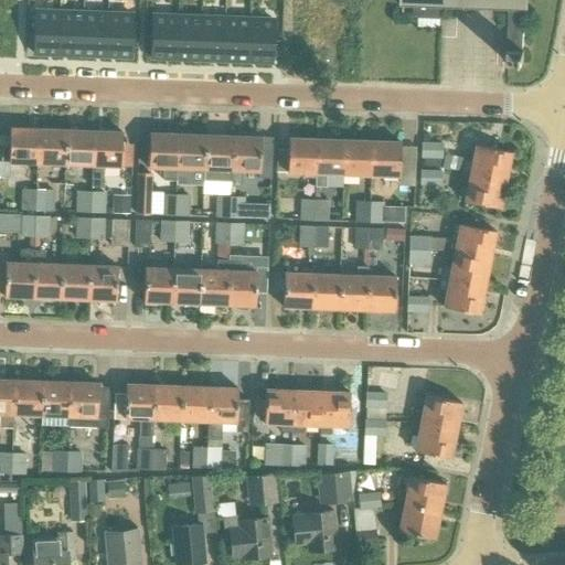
[(403,0),(403,6),(414,6),(443,7),(509,10),(508,50),(524,51),(525,0),(403,0)]
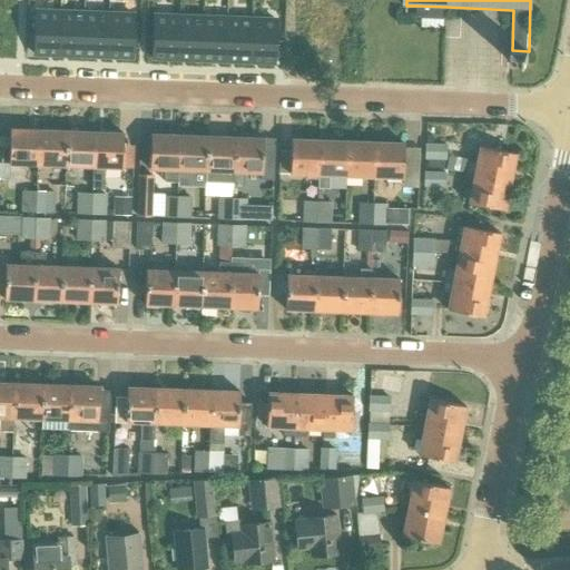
[(446,7),(418,6),(418,18),(445,19),(446,7)]
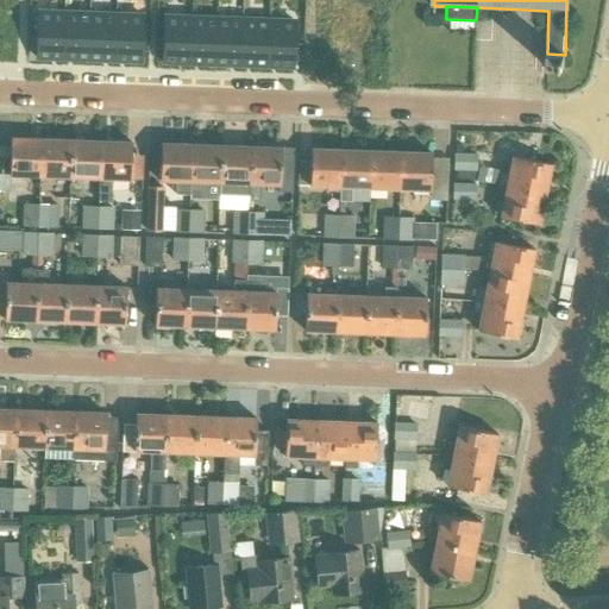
[(37,12),(36,57),(62,58),(64,13),(37,12)]
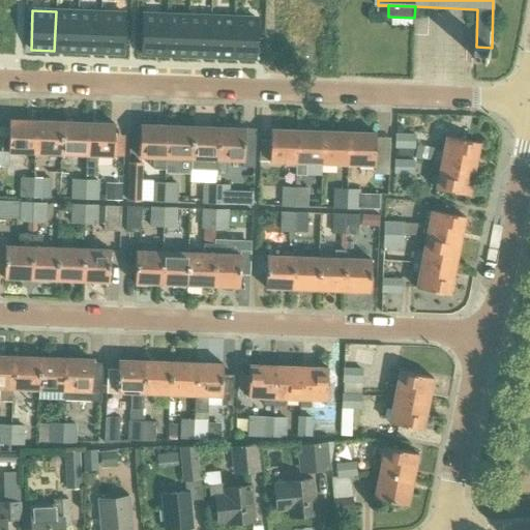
[(56,11),(54,51),(77,52),(79,12),(56,11)]
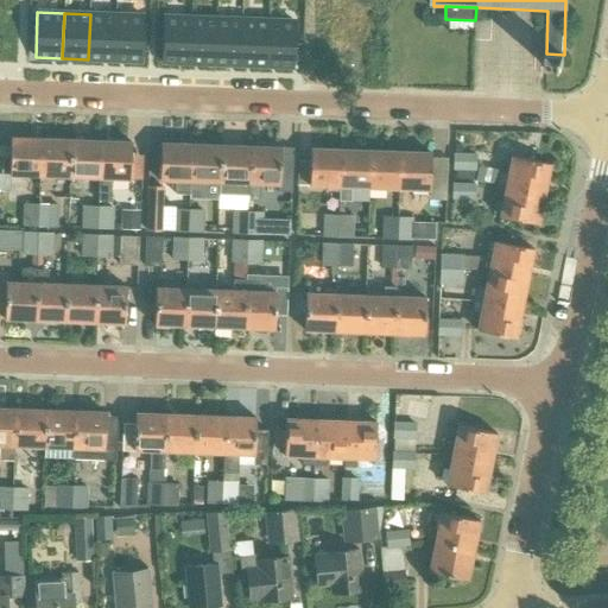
[(90,14),(88,59),(114,61),(116,16),(90,14)]
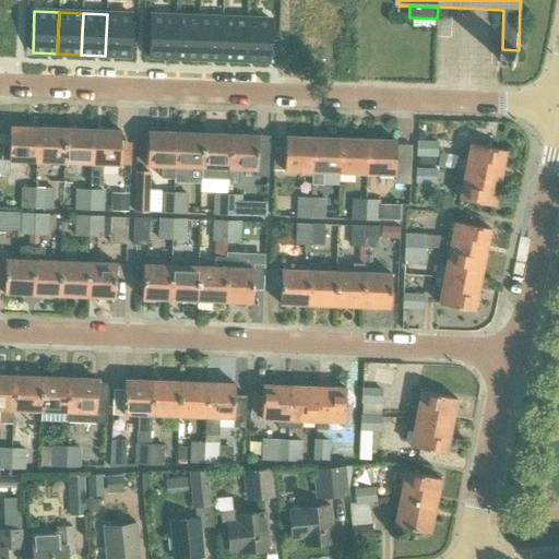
[(107,14),(105,56),(129,57),(131,14),(107,14)]
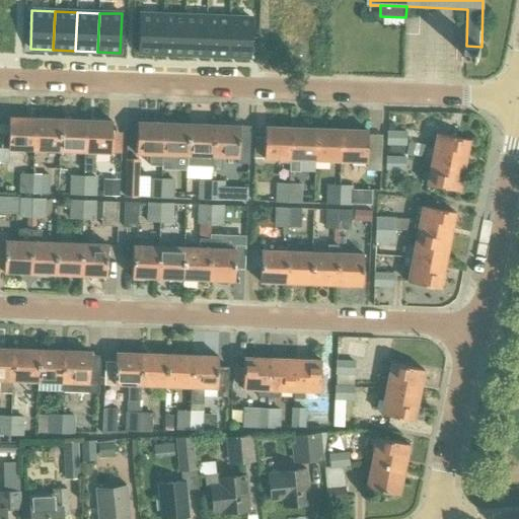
[(140,14),(138,54),(160,54),(162,15),(140,14)]
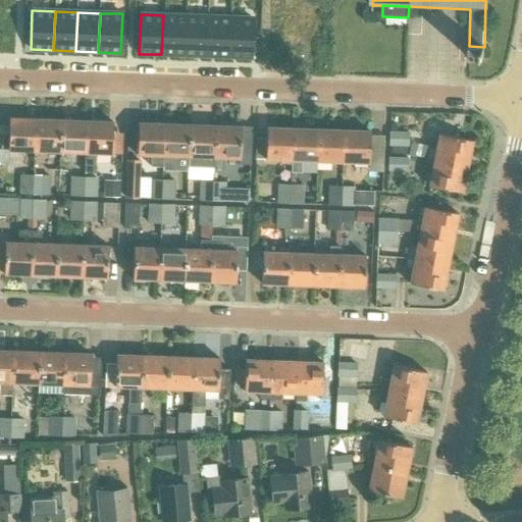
[(163,15),(161,54),(184,55),(186,16),(163,15)]
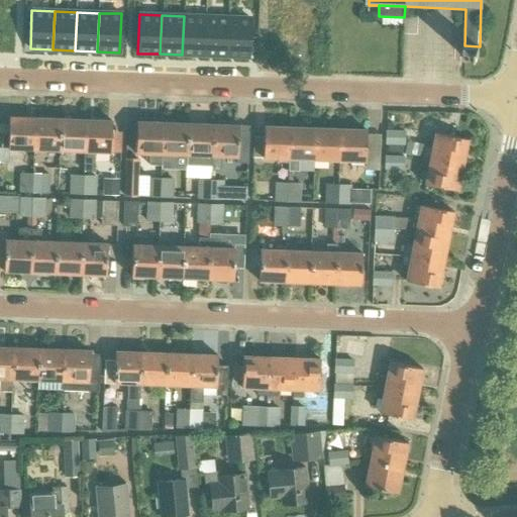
[(184,16),(182,55),(204,56),(206,16),(184,16)]
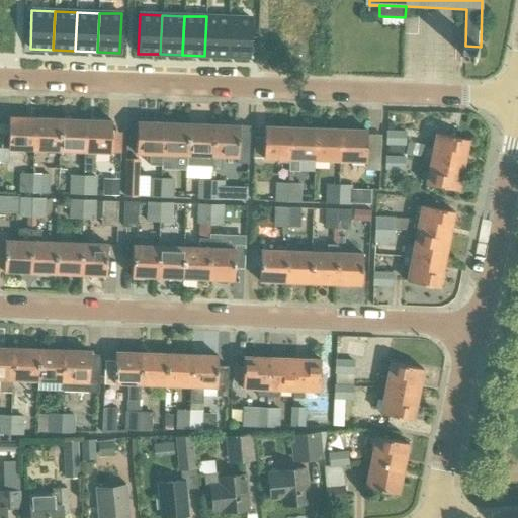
[(206,16),(204,56),(227,56),(229,17),(206,16)]
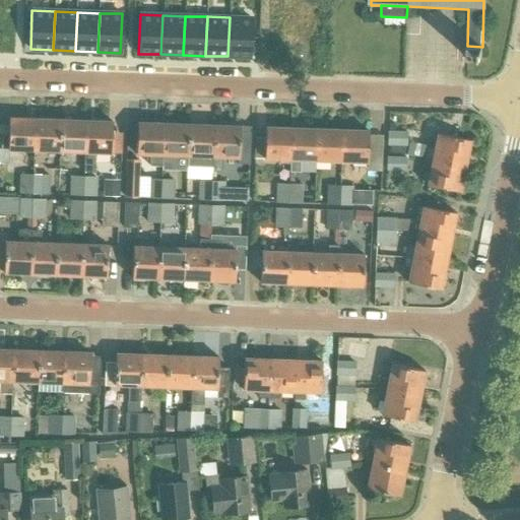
[(230,17),(228,56),(250,57),(252,18),(230,17)]
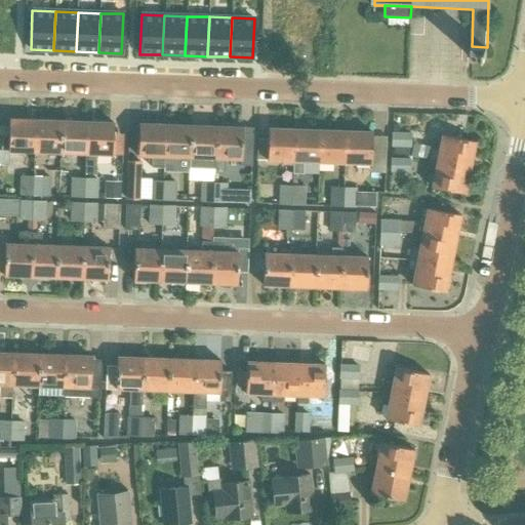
[(471,46),(470,57),(486,58),(487,47),(472,46),(471,46)]
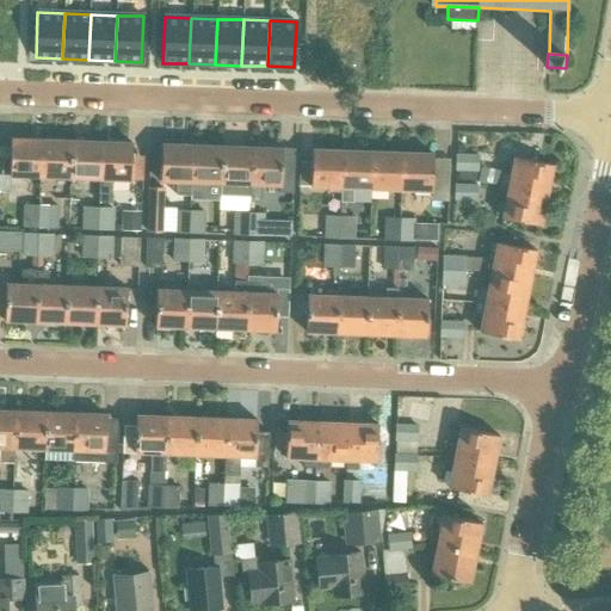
[(10,176),(39,177),(41,140),(11,139),(10,176)]
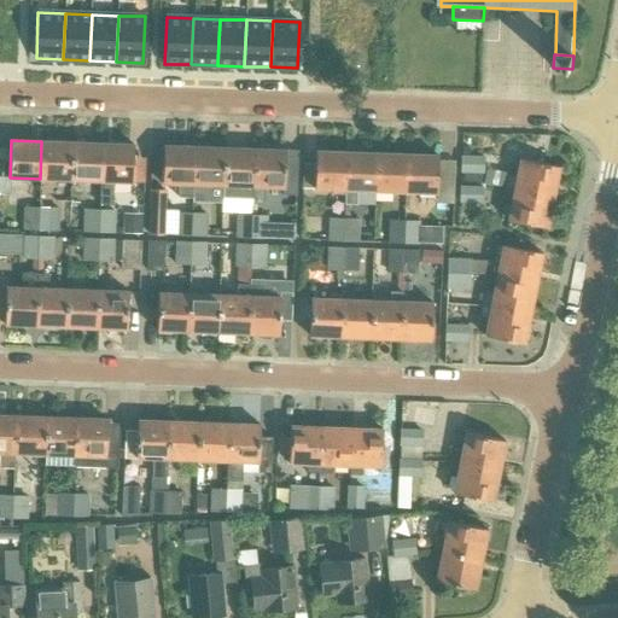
[(41,141),(40,179),(70,180),(71,143),(41,141)]
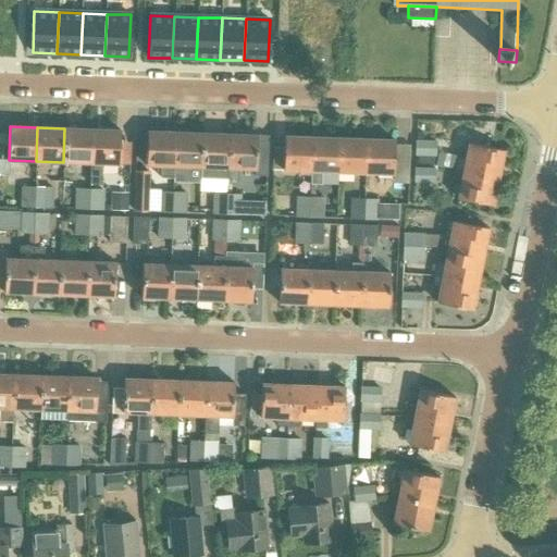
[(63,162),(90,163),(91,130),(64,128),(63,162)]
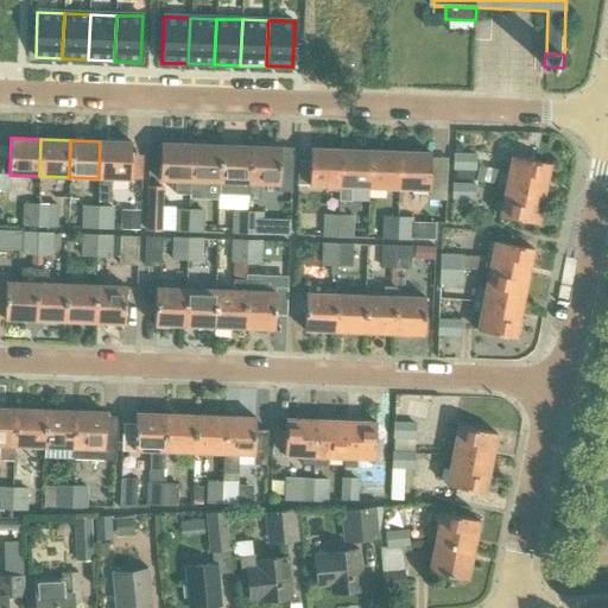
[(100,141),(99,178),(97,201),(111,202),(111,178),(141,179),(141,166),(130,166),(130,143),(100,141)]
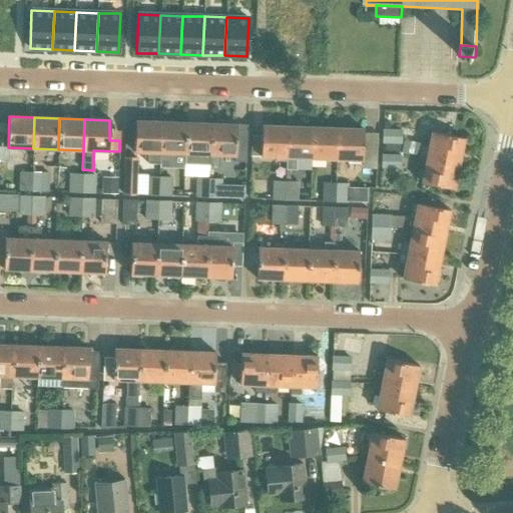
[(158,164),(159,152),(160,121),(135,120),(134,152),(148,152),(147,163),(158,164)]
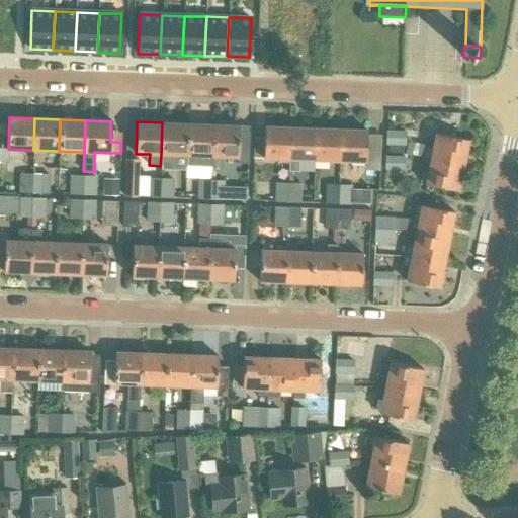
[(161,154),(186,155),(187,123),(162,122),(161,154)]
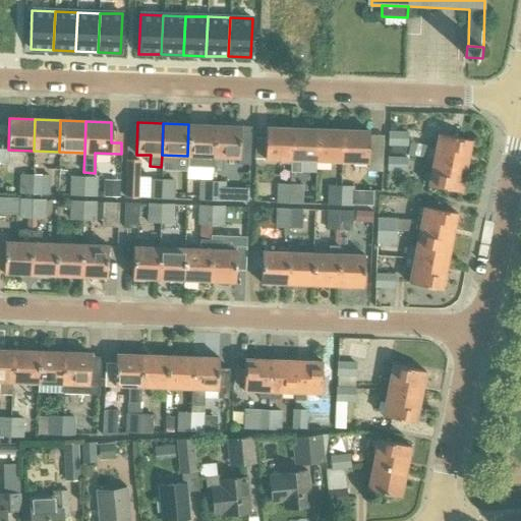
[(212,167),(214,125),(188,124),(187,156),(187,166),(212,167)]
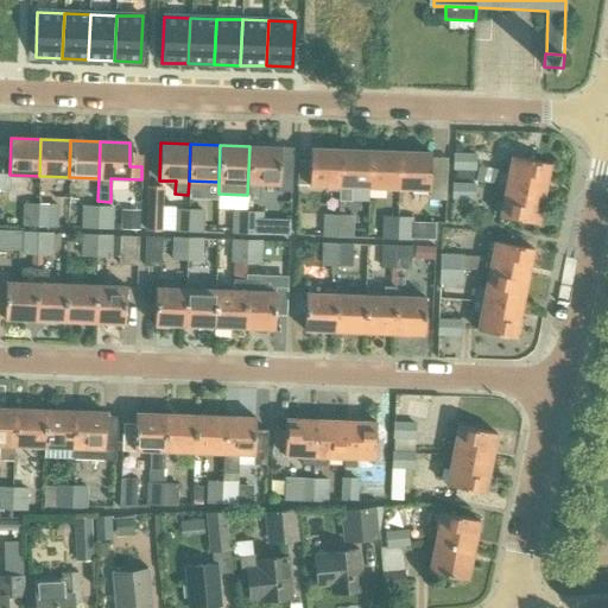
[(249,146),(247,195),(247,197),(259,198),(260,184),(278,184),(278,192),(292,194),(293,175),(278,173),(279,147),(249,146)]
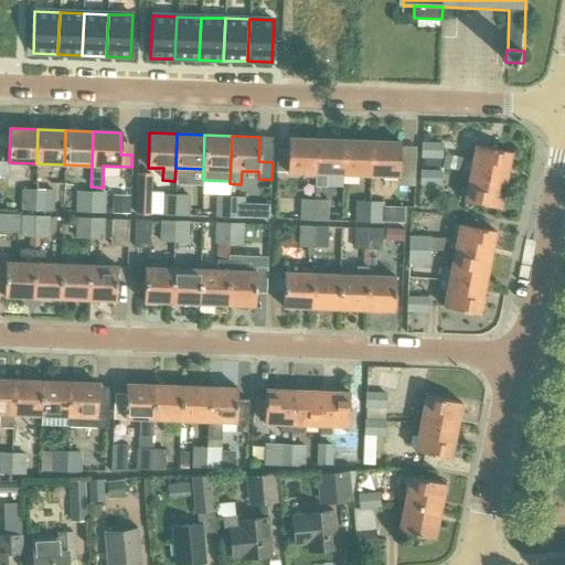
[(302,180),(315,180),(316,139),(288,138),(287,151),(277,150),(276,172),(304,173),(302,180)]
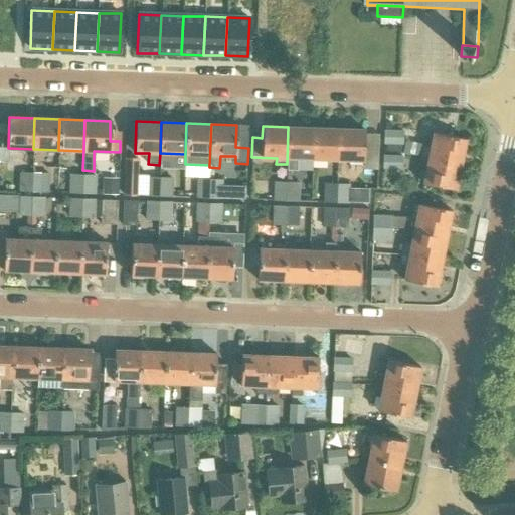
[(288,127),(287,164),(287,172),(298,172),(298,158),(312,159),(313,127),(288,127)]
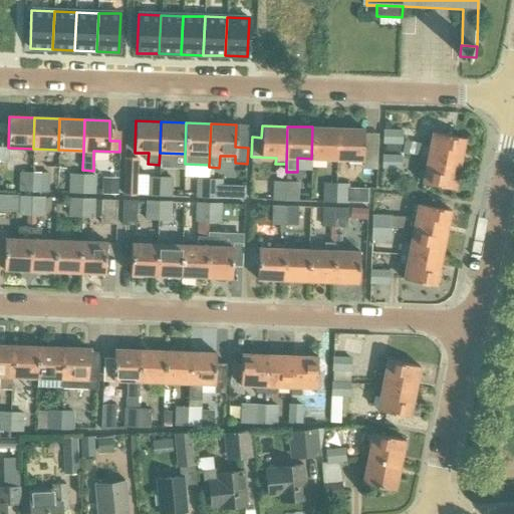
[(311,159),(336,160),(337,127),(312,126),(311,159)]
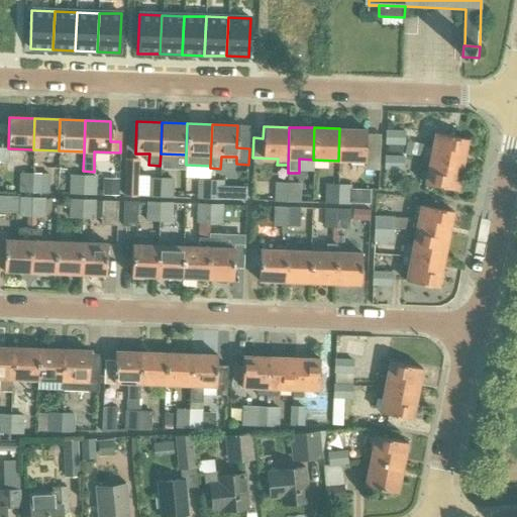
[(339,128),(338,161),(364,162),(366,129),(339,128)]
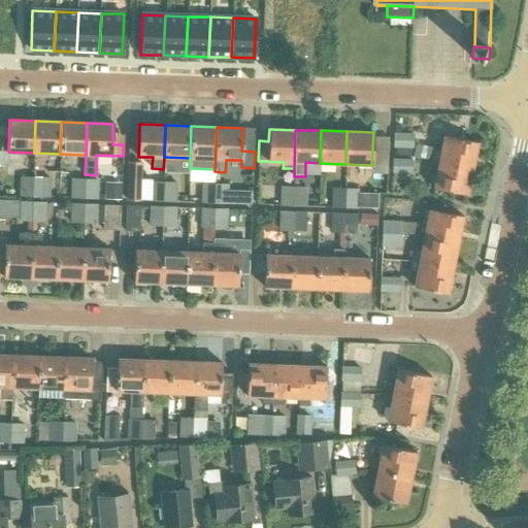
[(393,147),(413,149),(414,134),(393,133),(393,147)]
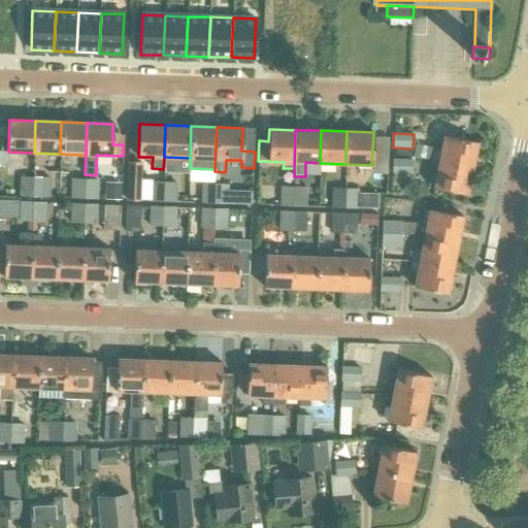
[(431,160),(471,168),(476,142),(443,136),(440,152),(433,150),(431,160)]
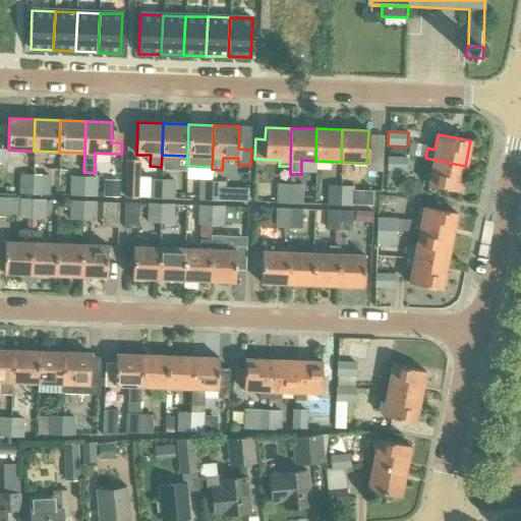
[(387,172),(407,172),(407,158),(388,157),(387,172)]
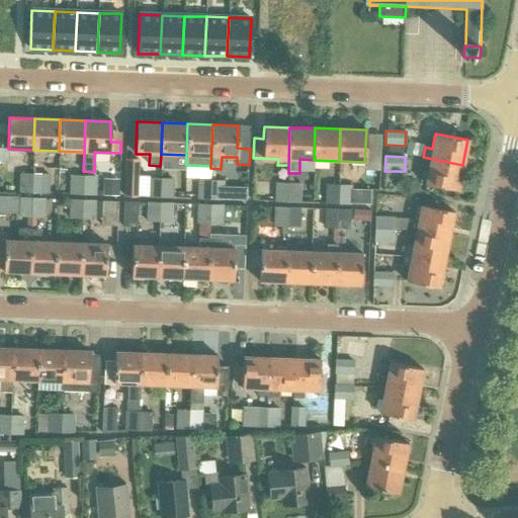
[(462,165),(423,157),(421,167),(428,168),(425,184),(457,190),(462,165)]
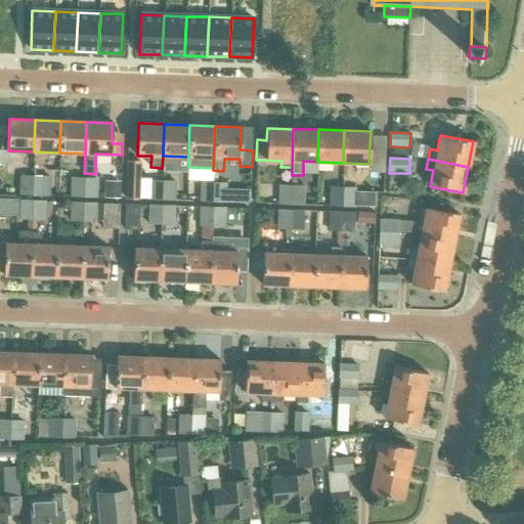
[(126,199),(139,200),(140,163),(127,162),(126,177),(126,199)]
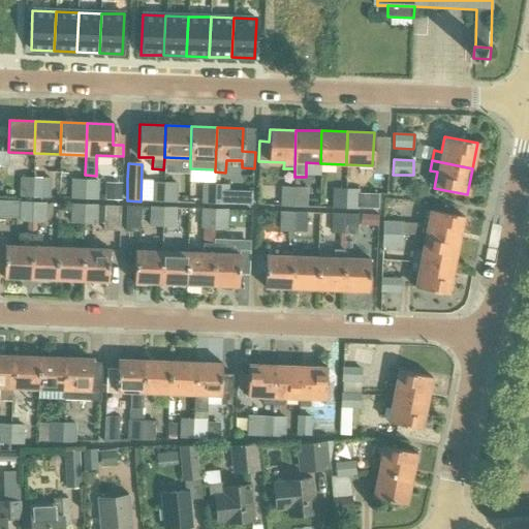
[(20,197),(32,197),(33,178),(20,177),(20,197)]
